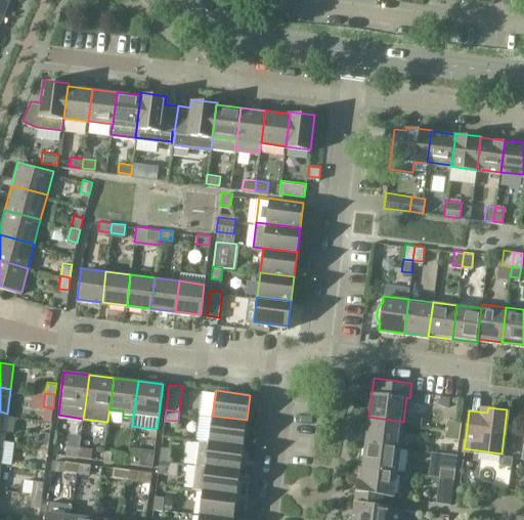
[(212,416),(209,440),(244,444),(247,420),(212,416)]
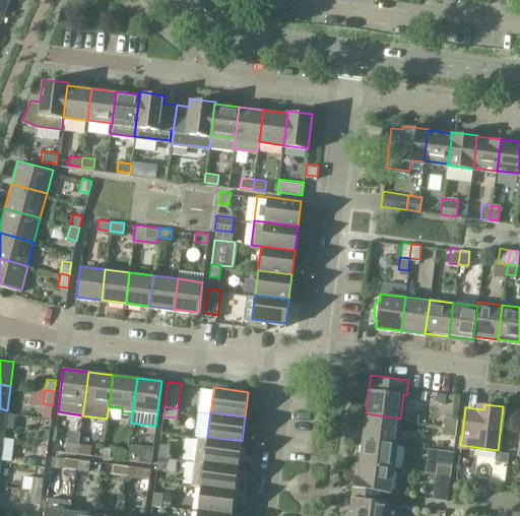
[(366,413),(363,438),(397,442),(400,418),(366,413)]
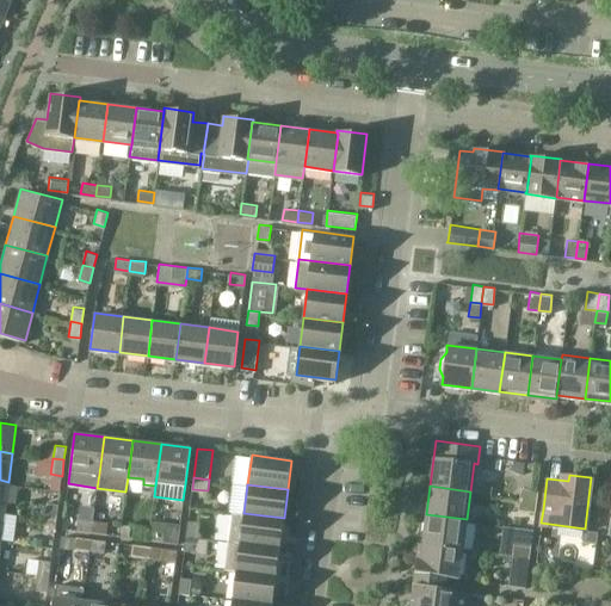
[(522,487),(520,498),(537,500),(538,489),(522,487)]
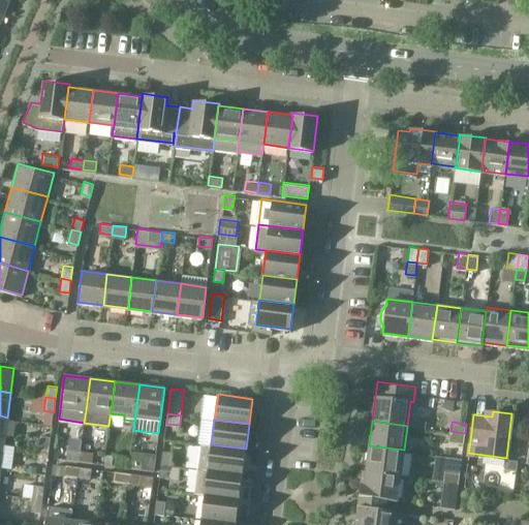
[(463,442),(465,433),(450,431),(448,440),(463,442)]
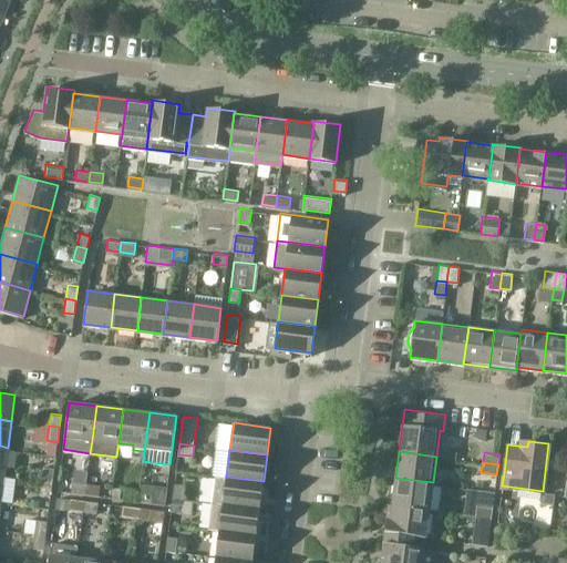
[(43,466),(42,479),(52,480),(54,468),(43,466)]
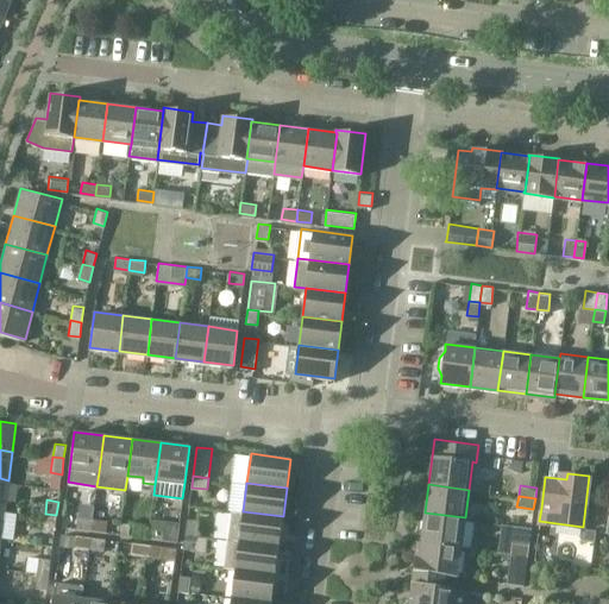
[(283,516),(243,511),(231,509),(227,538),(278,545),(283,516)]
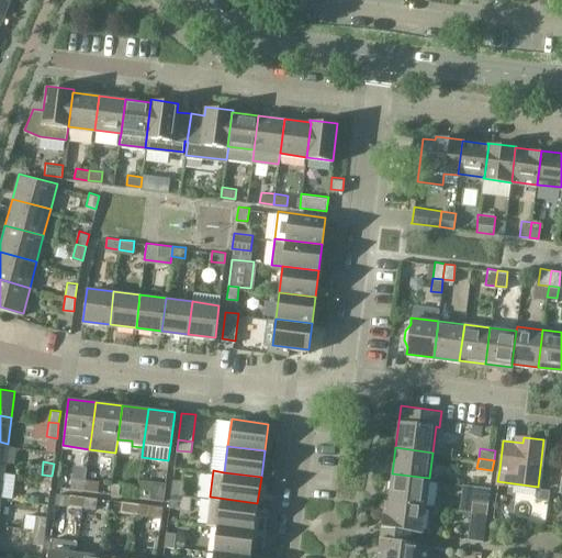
[(426,504),(429,478),(392,473),(389,499),(426,504)]
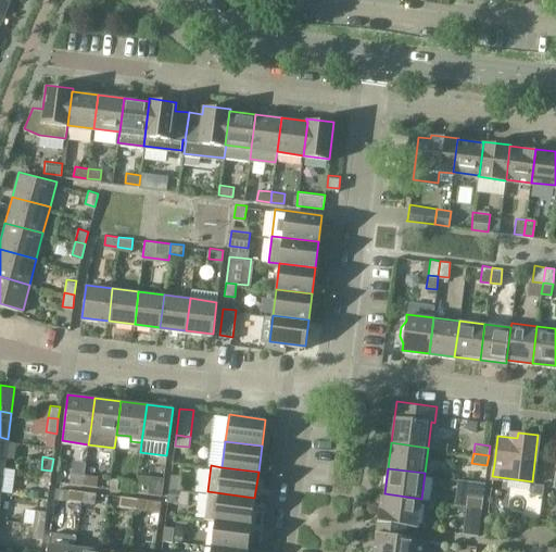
[(51,471),(41,469),(39,484),(50,485),(51,471)]
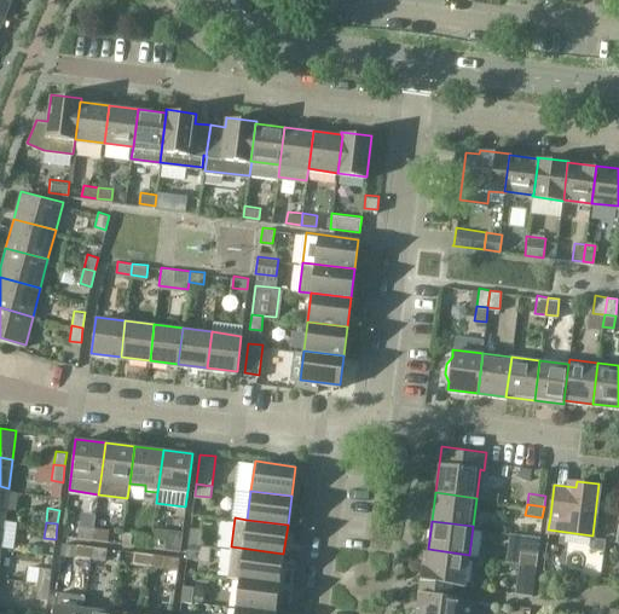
[(80,525),(79,536),(93,538),(94,526),(80,525)]
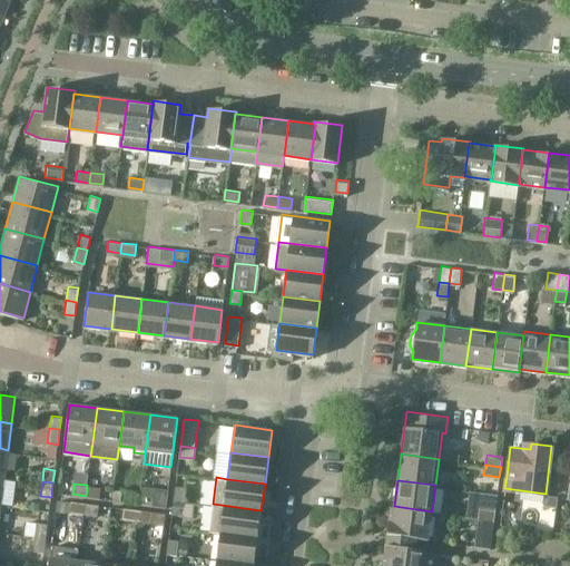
[(87,485),(86,496),(99,497),(100,487),(87,485)]
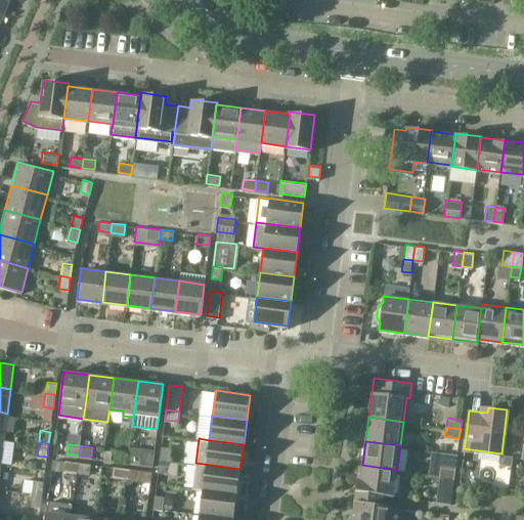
[(162,445),(160,459),(169,460),(171,446),(162,445)]
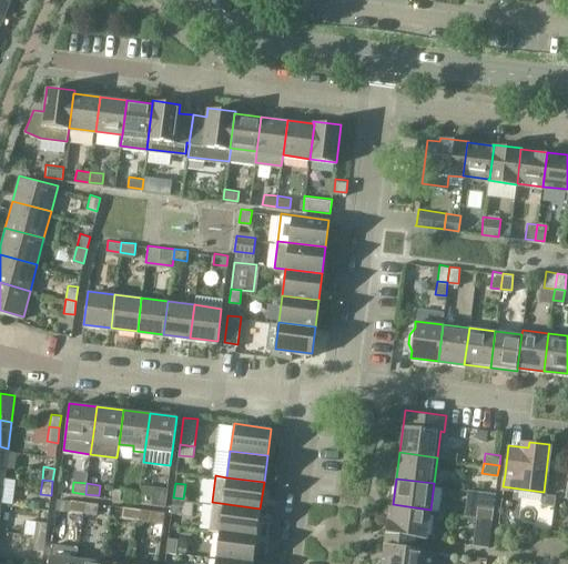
[(138,501),(140,490),(125,489),(124,499),(138,501)]
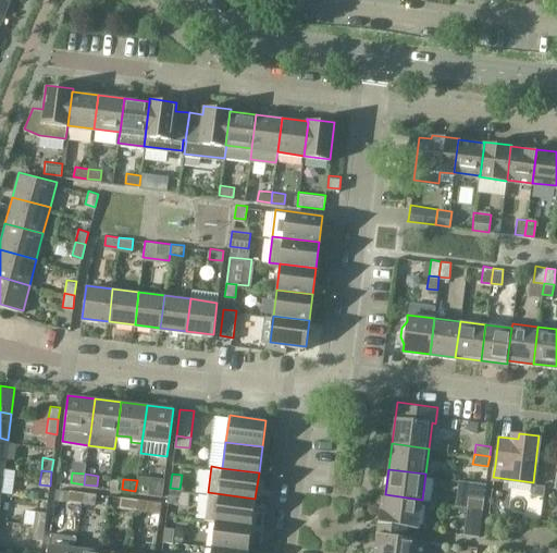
[(135,491),(149,492),(150,482),(137,480),(135,491)]
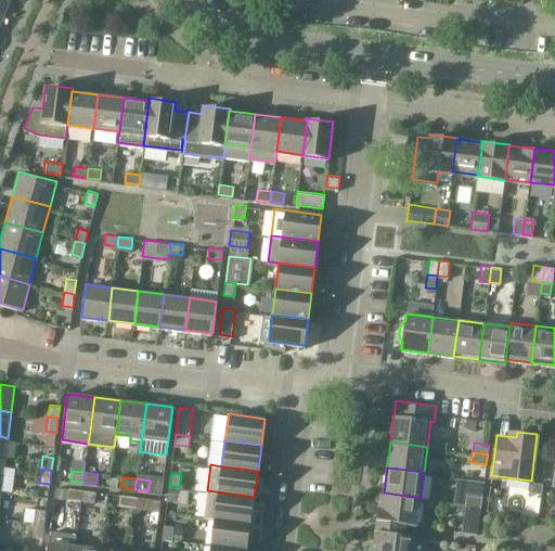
[(533,490),(541,492),(542,484),(542,483),(534,482),(533,490)]
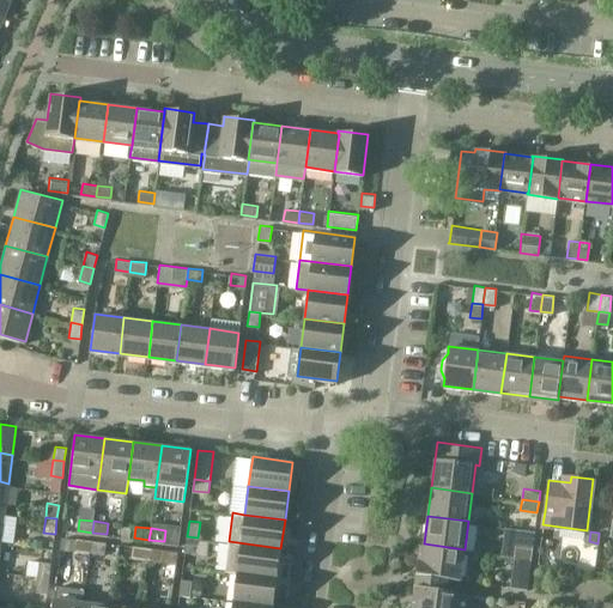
[(187,536),(184,551),(196,552),(198,537),(187,536)]
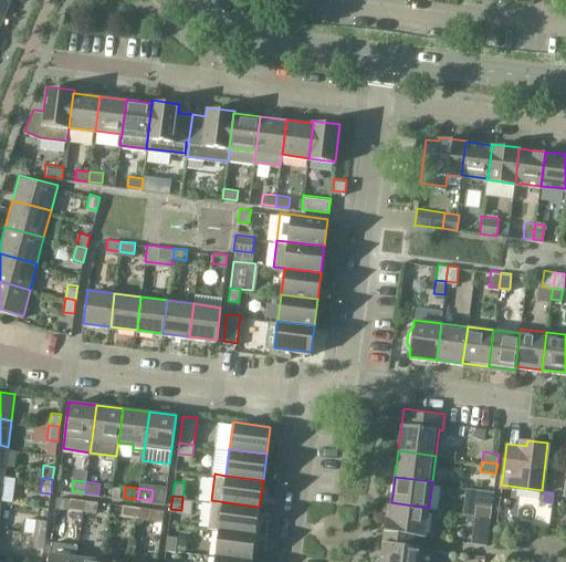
[(83,509),(85,499),(71,497),(70,507),(83,509)]
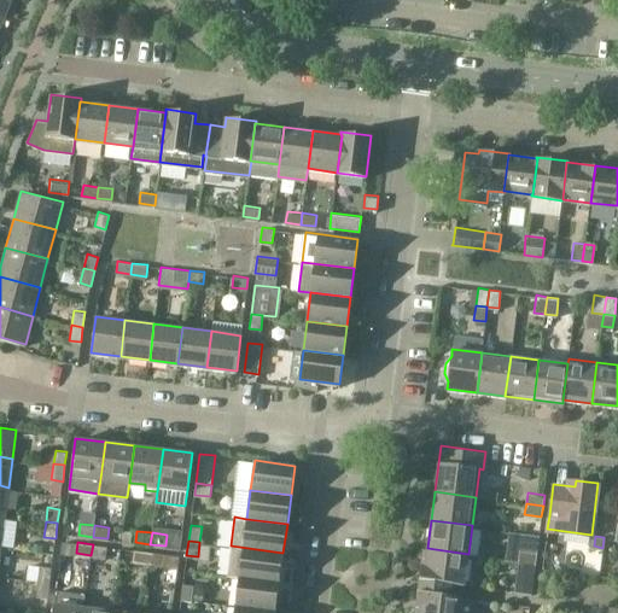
[(106,546),(93,544),(91,555),(105,556),(106,546)]
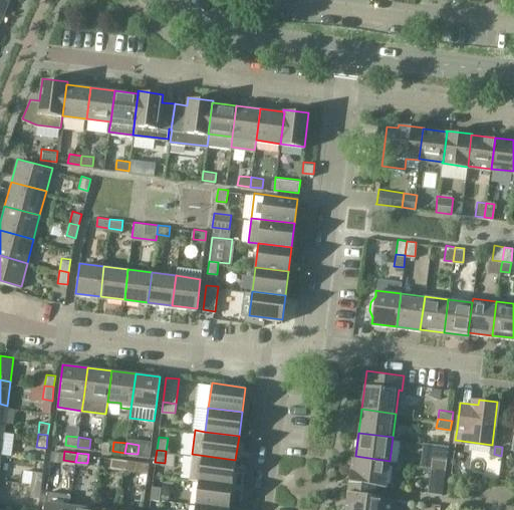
[(232,484),(235,460),(192,454),(189,478),(199,479),(232,484)]
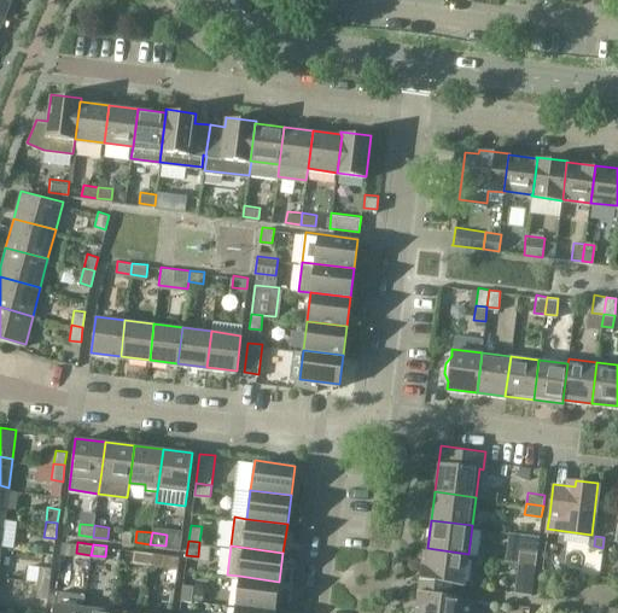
[(133,560),(147,562),(150,552),(121,548),(118,559),(133,560)]
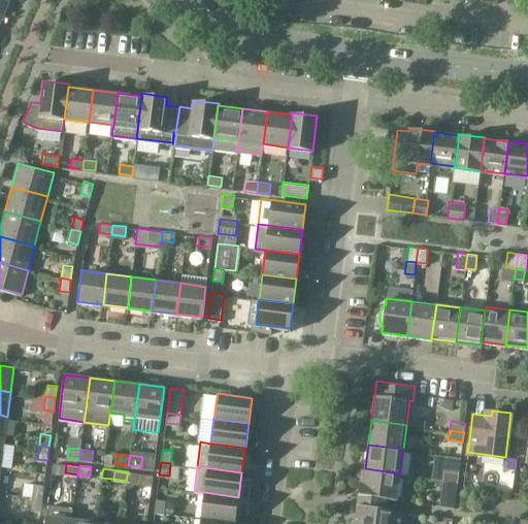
[(400,473),(365,468),(362,468),(359,494),(396,499),(400,473)]
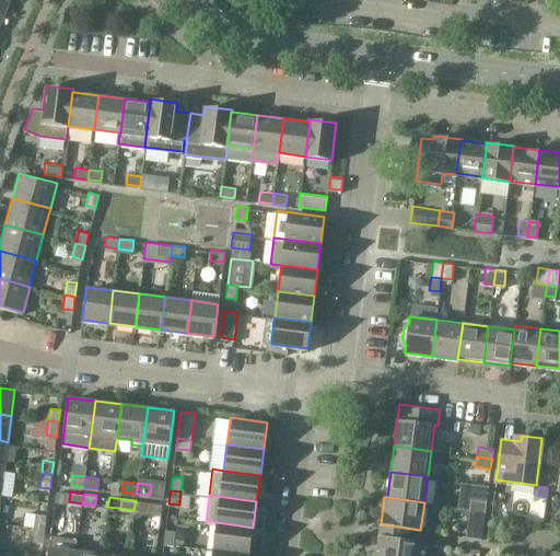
[(470,498),(469,509),(485,511),(487,500),(470,498)]
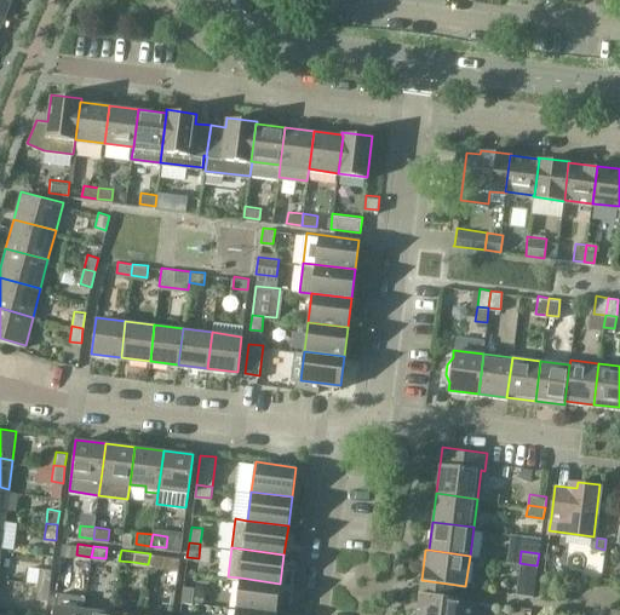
[(165,555),(150,553),(148,564),(178,568),(179,557),(165,555)]
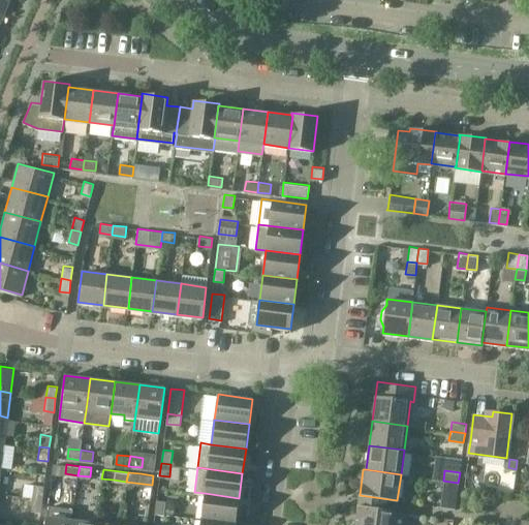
[(455,507),(458,483),(443,481),(440,505),(455,507)]
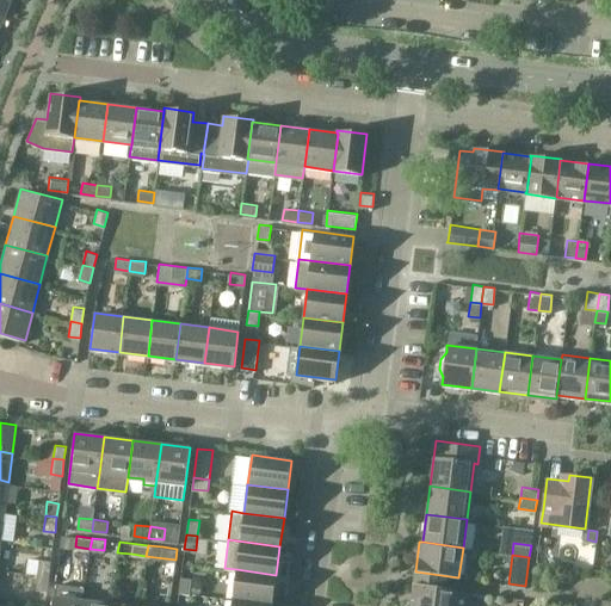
[(49,574),(51,560),(39,558),(38,573),(49,574)]
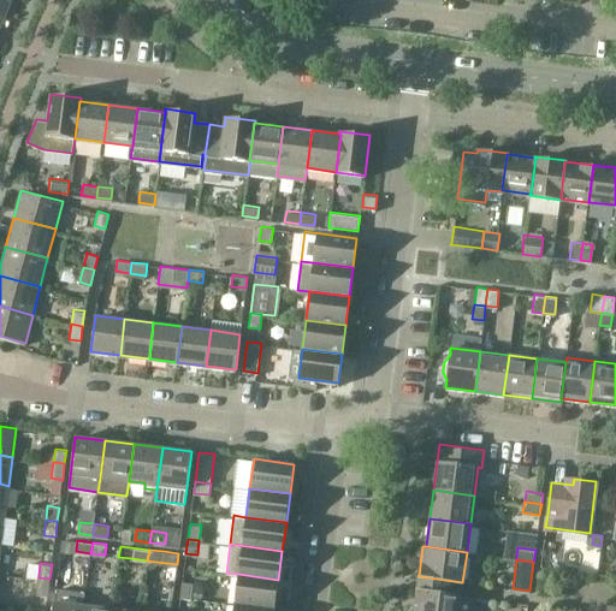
[(274,609),(278,580),(238,574),(235,603),(274,609)]
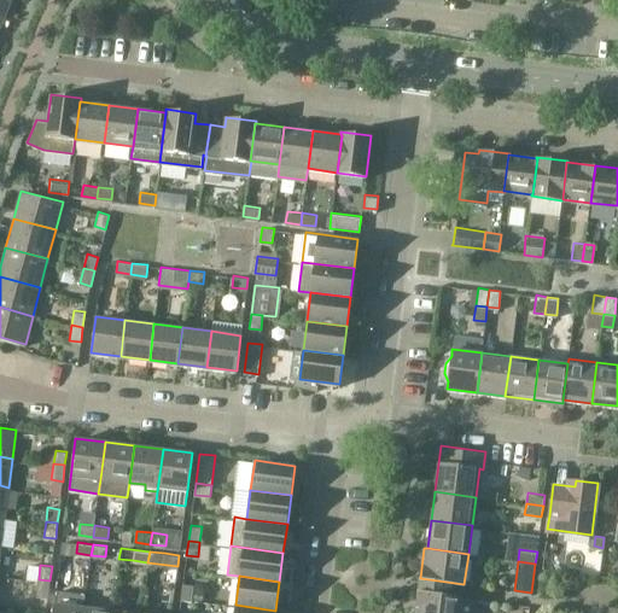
[(50,581),(39,579),(36,595),(47,596),(50,581)]
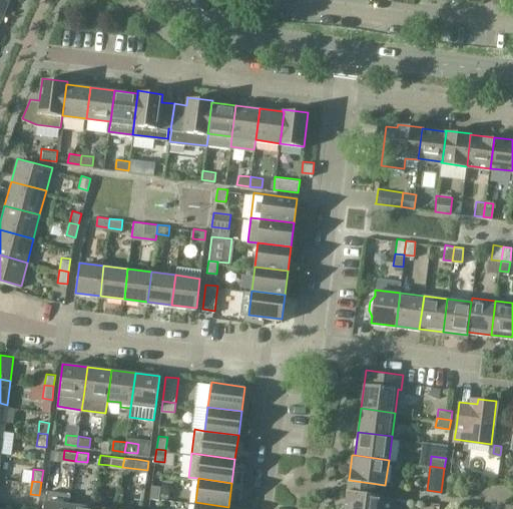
[(161,485),(151,484),(150,496),(159,497),(161,485)]
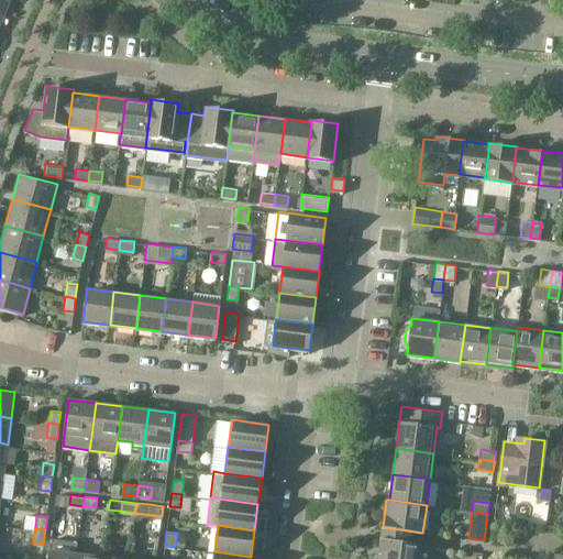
[(377,558),(431,558),(433,546),(381,538),(377,558)]
